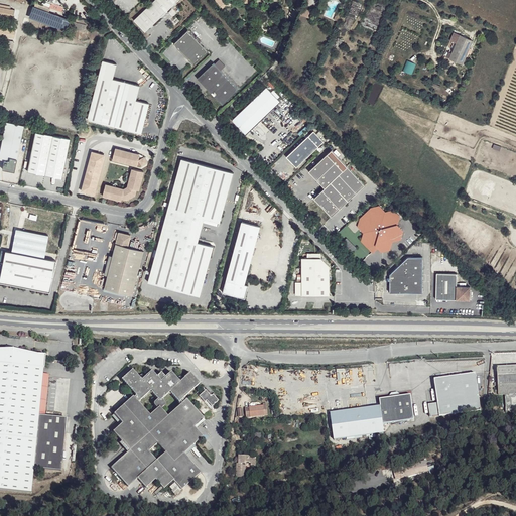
[(156,0),(134,21),(145,32),(179,0),(156,0)]
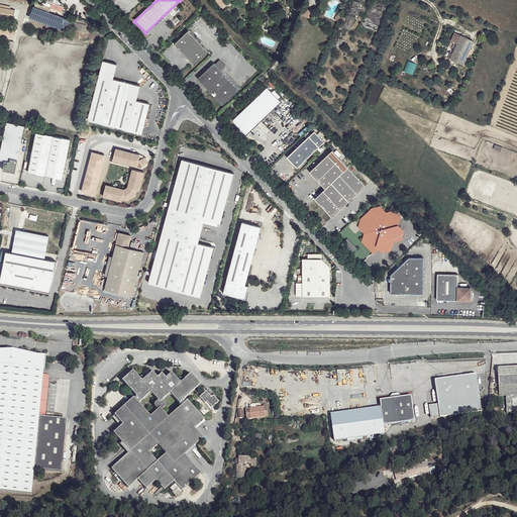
[(12,6),(0,3),(0,15),(12,18),(14,10),(12,9),(12,6)]
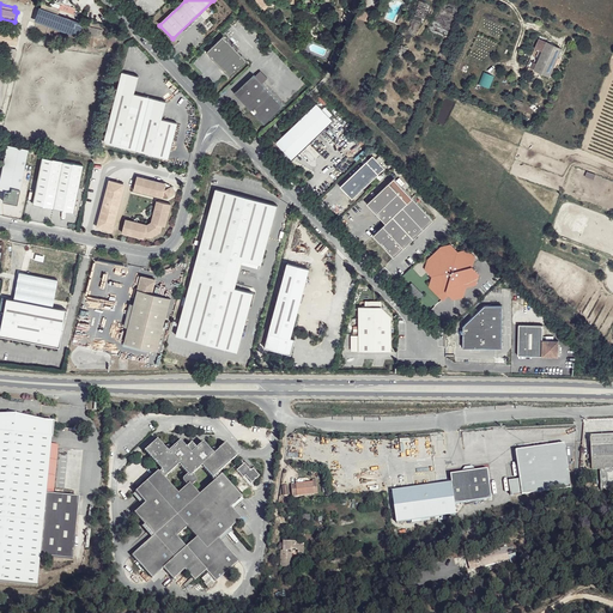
[(42,4),(40,10),(58,16),(59,10),(42,4)]
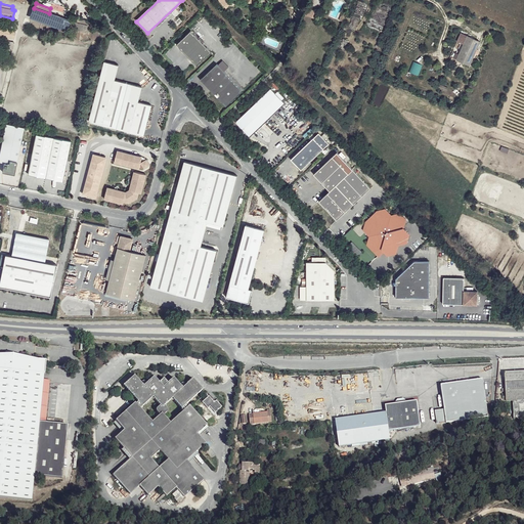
[(34,8),(31,16),(66,29),(69,22),(34,8)]
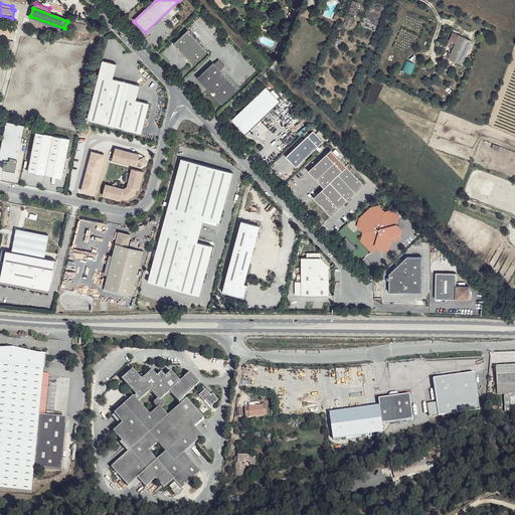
[(30,16),(30,17),(64,30),(64,28),(30,16)]
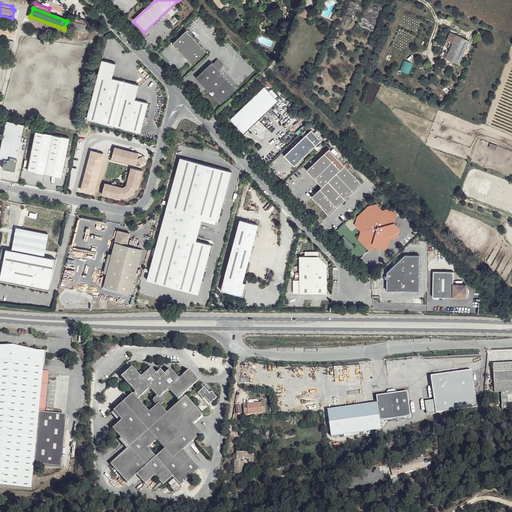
[(187,30),(173,43),(193,64),(206,51),(187,30)]
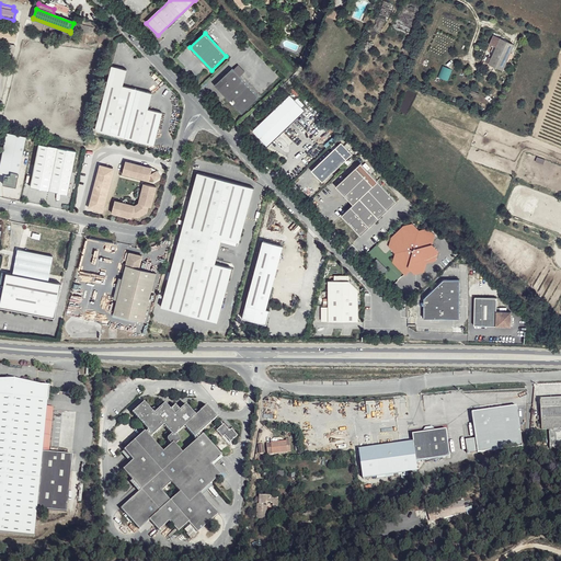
[(515,44),(502,38),(490,64),(503,70),(510,73),(521,48),(514,45),(515,44)]
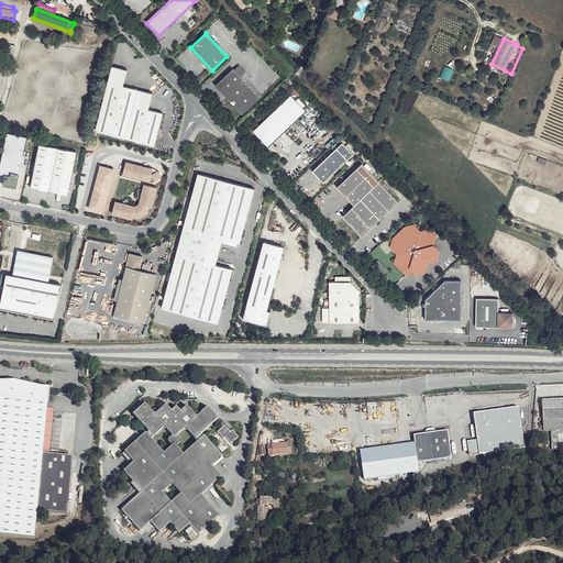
[(127,70),(112,66),(96,131),(154,145),(163,113),(148,110),(152,94),(123,86),(127,70)]
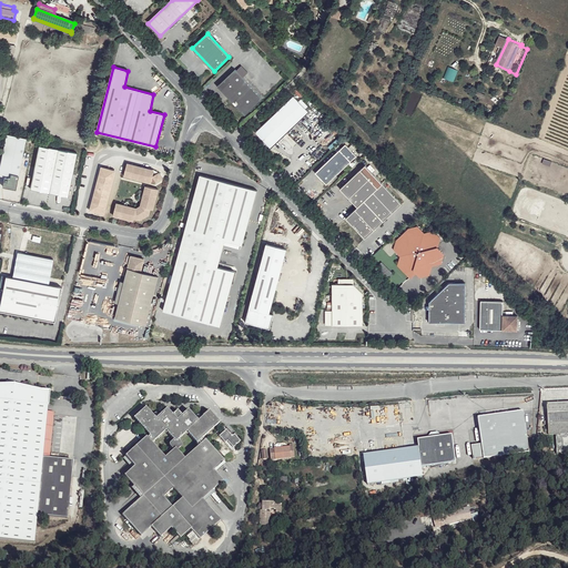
[(245,115),(263,99),(235,70),(217,85),(245,115)]
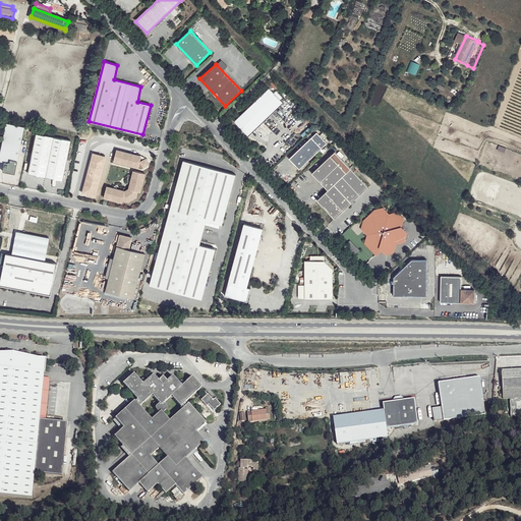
[(248,136),(284,103),(281,100),(283,98),(277,91),(275,93),(270,88),(234,121),(248,136)]
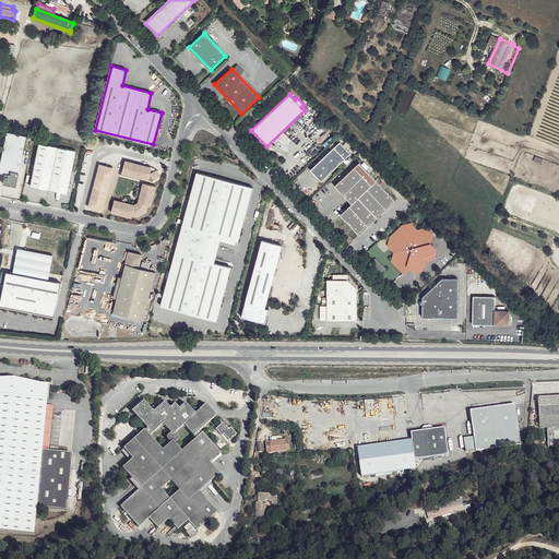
[(25,135),(6,131),(0,159),(0,171),(3,173),(2,182),(15,186),(25,135)]
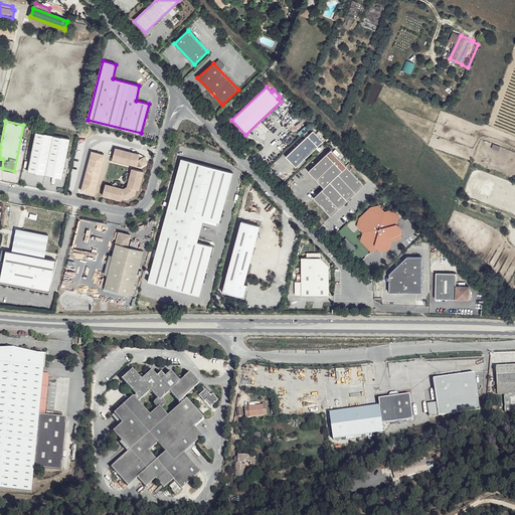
[(313,131),(286,157),(296,167),(323,141),(313,131)]
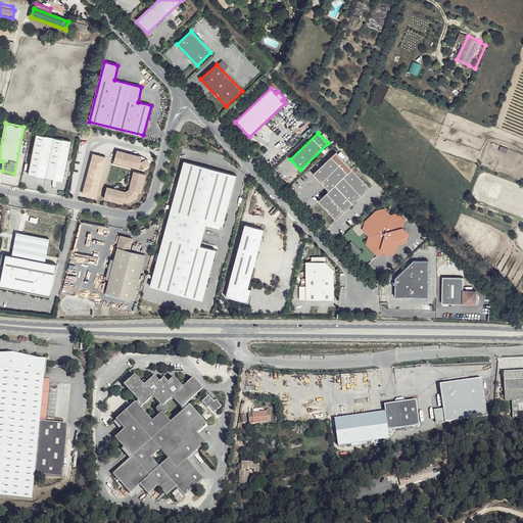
[(70,141),(36,134),(28,173),(62,180),(70,141)]
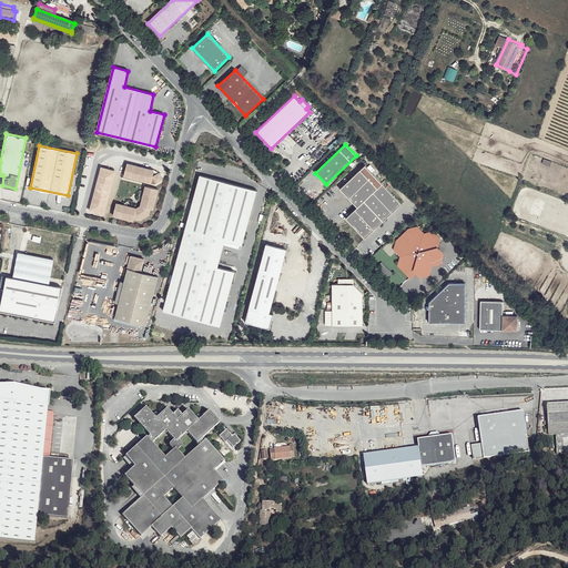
[(158,182),(161,178),(158,174),(154,176),(155,172),(128,165),(125,176),(152,183),(153,181),(158,182)]
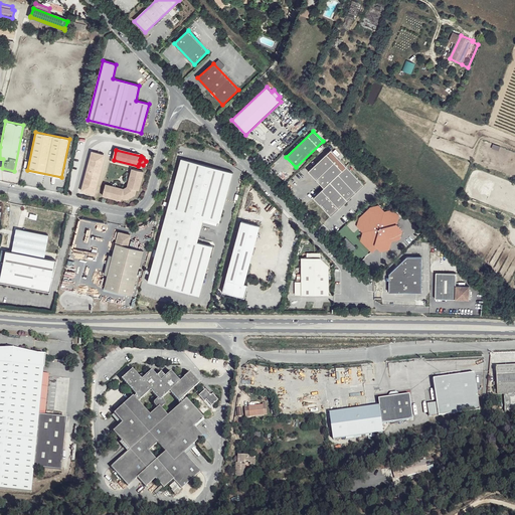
[(327,153),(308,170),(324,187),(314,197),(331,215),(364,184),(334,153),(330,157),(327,153)]
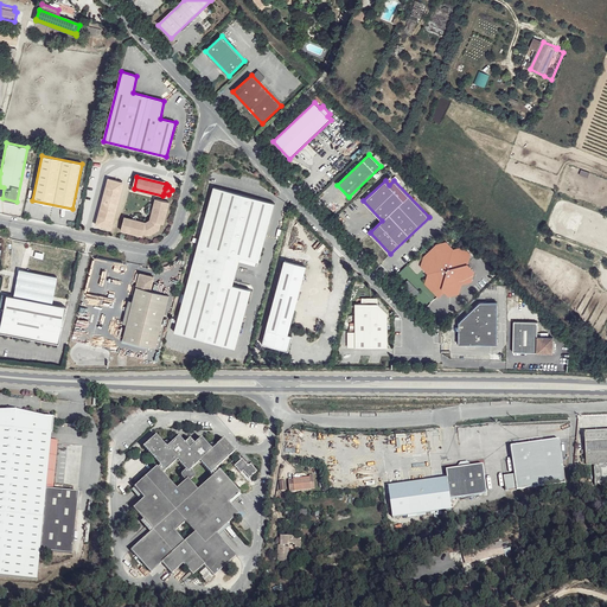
[(98,225),(106,227),(117,184),(110,181),(98,225)]
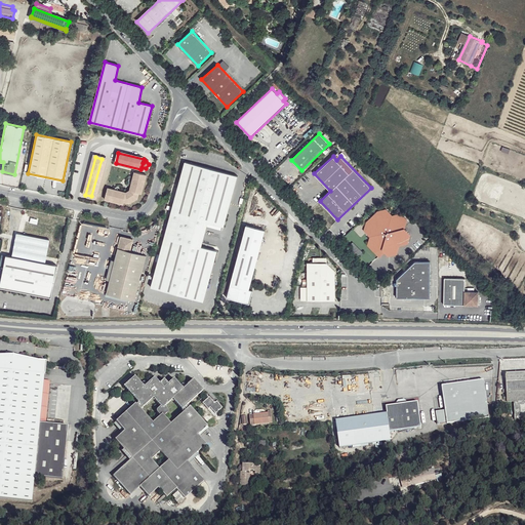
[(102,159),(91,196),(96,198),(107,160),(102,159)]
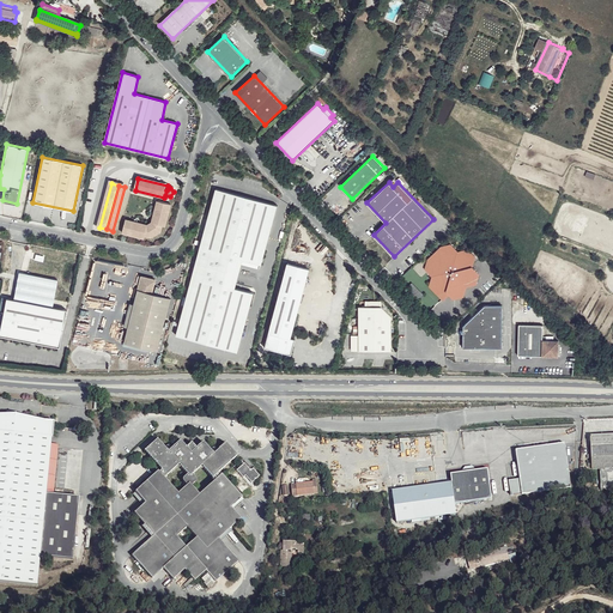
[(275,205),(214,189),(175,337),(238,352),(254,293),(232,287),(240,260),(261,265),(275,205)]
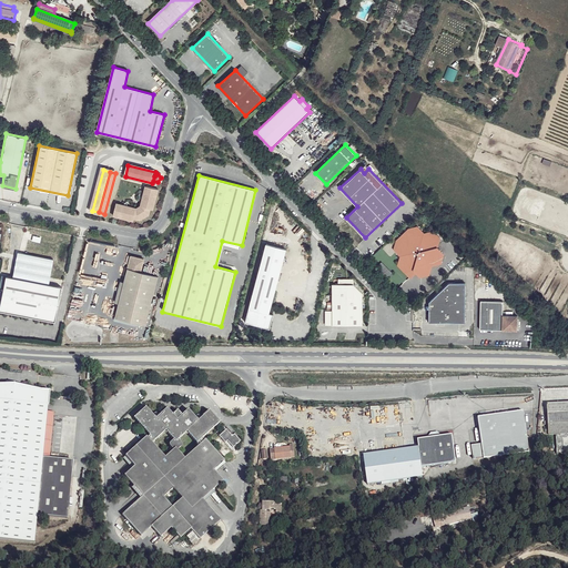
[(117,205),(114,216),(135,222),(135,219),(141,220),(150,215),(151,209),(154,210),(160,190),(148,186),(143,206),(138,210),(117,205)]
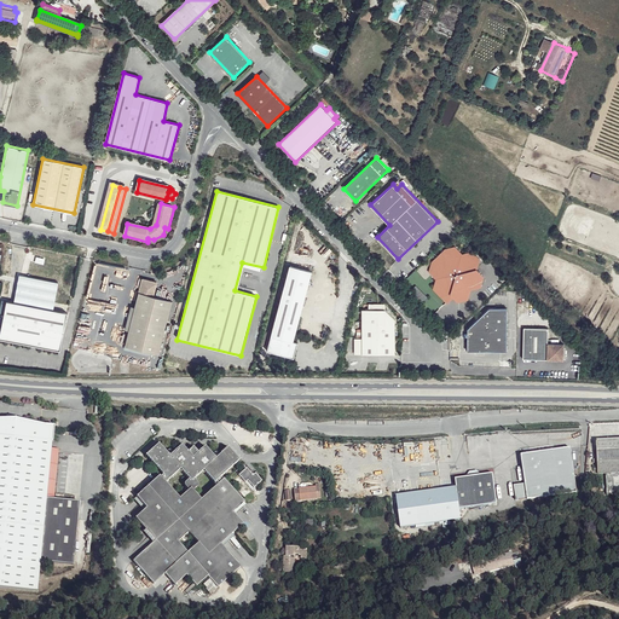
[(482,285),(485,276),(478,268),(481,258),(474,250),(464,254),(457,247),(446,249),(434,261),(431,271),(438,278),(434,289),(440,296),(452,293),(460,301),(469,299),(473,289),(482,285)]
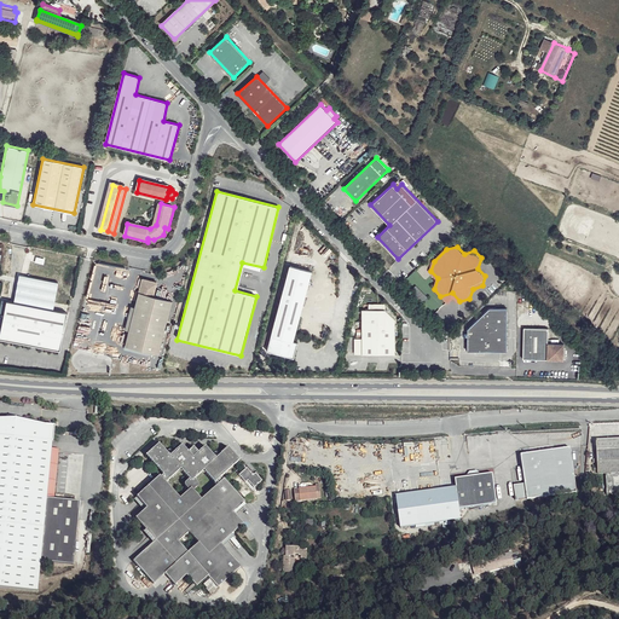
[(35,261),(42,264),(45,253),(34,250),(33,256),(36,258),(35,261)]
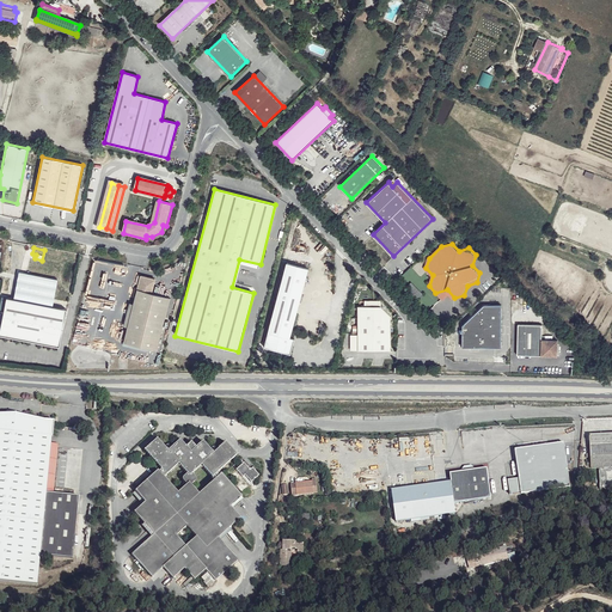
[(286,264),(264,349),(289,355),(292,347),(291,347),(293,340),(291,338),(307,269),(286,264)]
